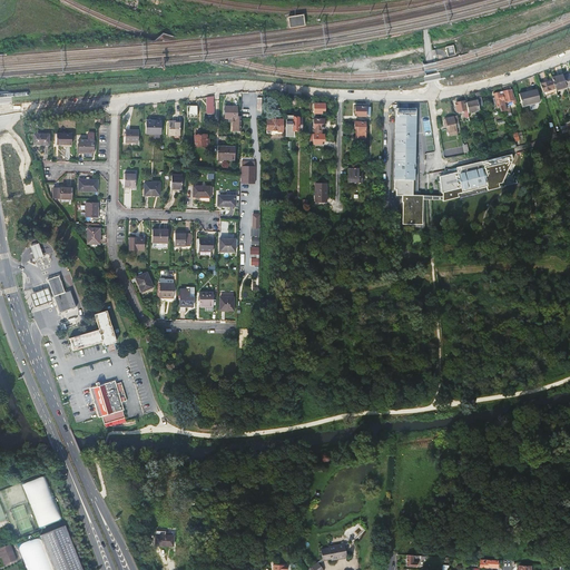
[(290,27),(305,25),(304,15),(288,16),(290,27)]
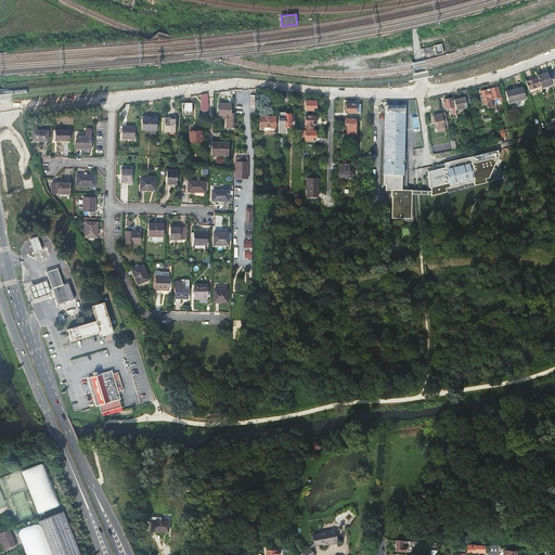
[(441,44),(435,46),(437,54),(443,53),(441,44)]
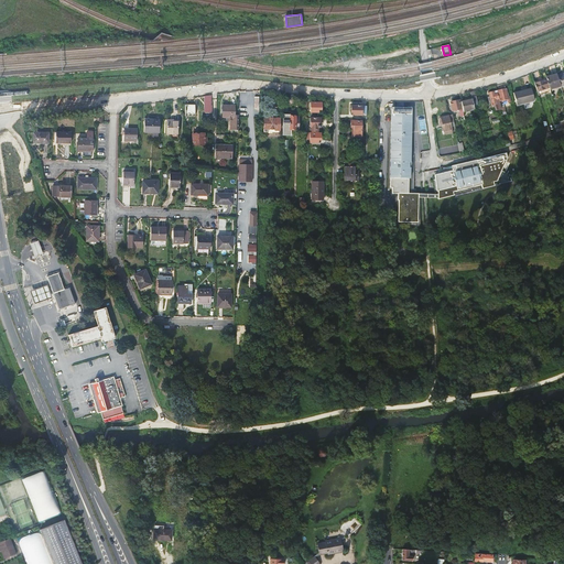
[(545,78),(548,84),(550,89),(561,86),(557,76),(557,74),(545,78)]
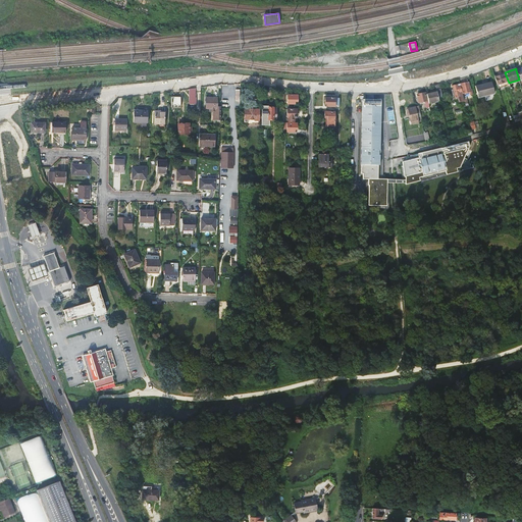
[(496,71),(499,80),(507,77),(505,72),(504,69),(496,71)]
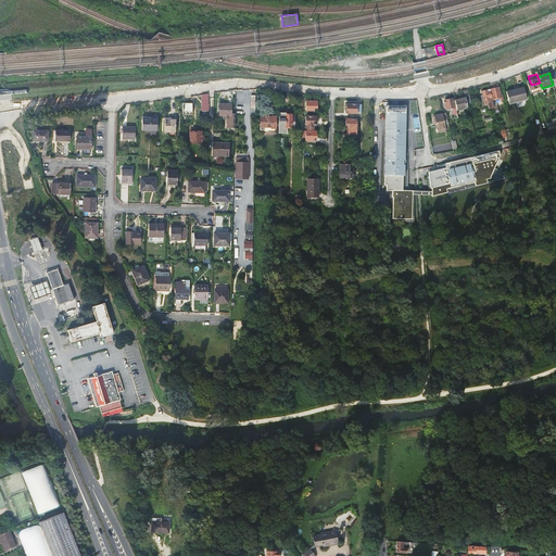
[(490,91),(492,100),(500,98),(502,97),(501,96),(500,87),(490,89),(490,91)]
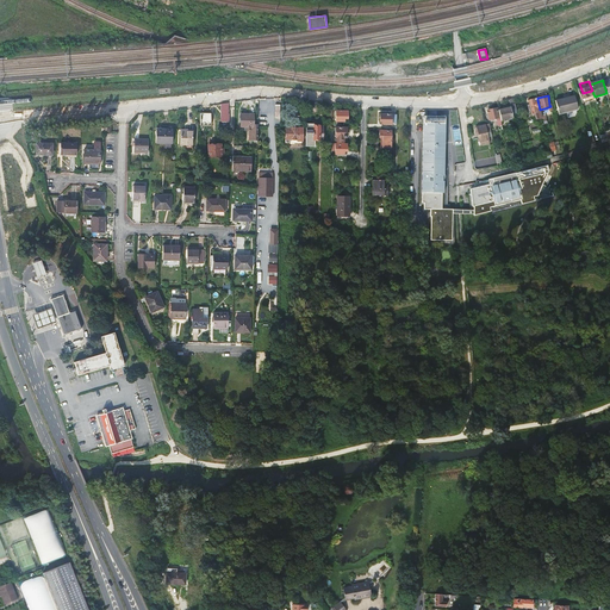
[(565,99),(568,111),(578,109),(574,97),(565,99)]
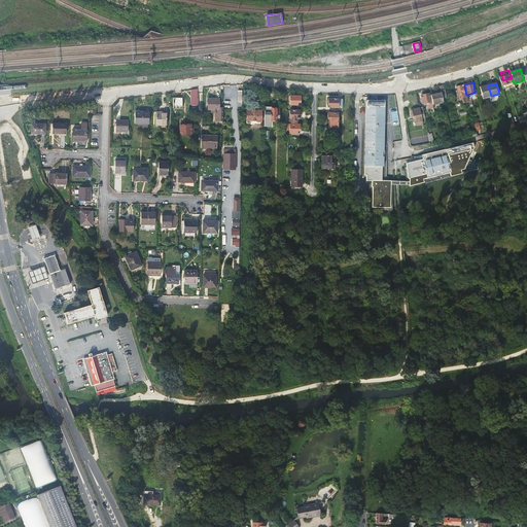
[(456,86),(459,99),(462,98),(463,103),(468,102),(467,97),(466,95),(464,86),(462,88),(461,85),(456,86)]
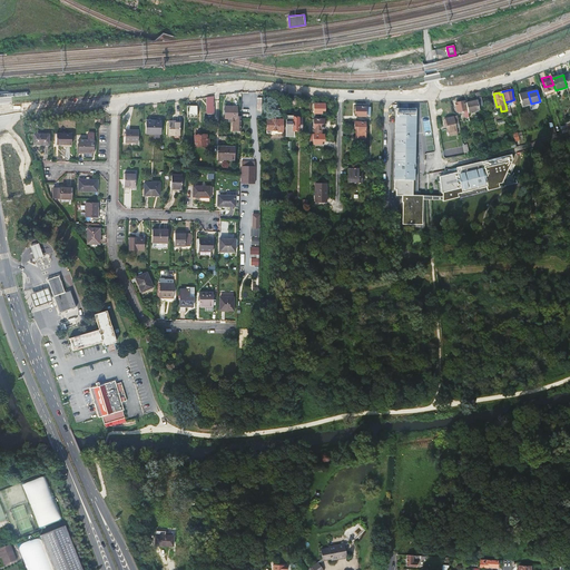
[(519,95),(522,106),(531,104),(528,92),(519,95)]
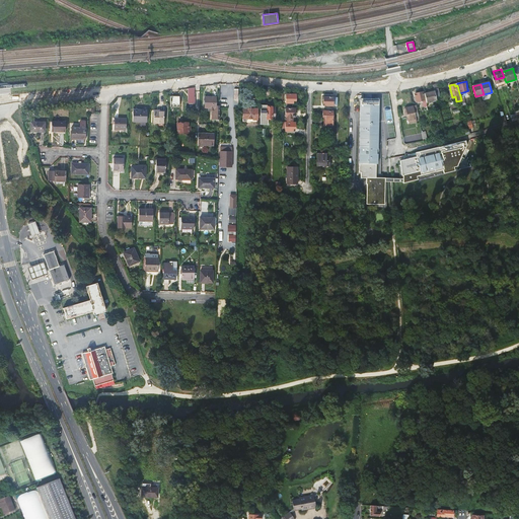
[(425,93),(426,100),(427,101),(436,99),(436,96),(435,91),(425,93)]
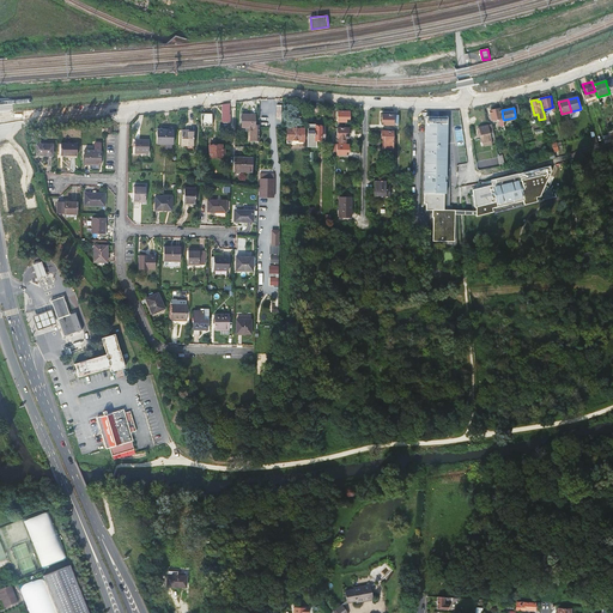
[(490,111),(492,121),(497,120),(502,119),(499,109),(490,111)]
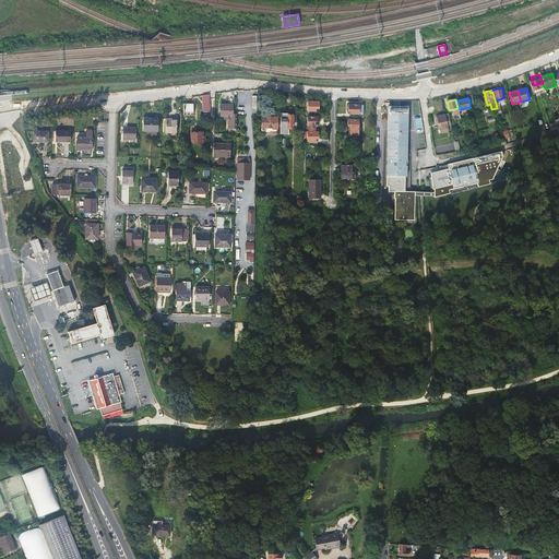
[(319,102),(308,102),(307,111),(306,110),(306,116),(316,116),(316,111),(318,111),(319,102)]
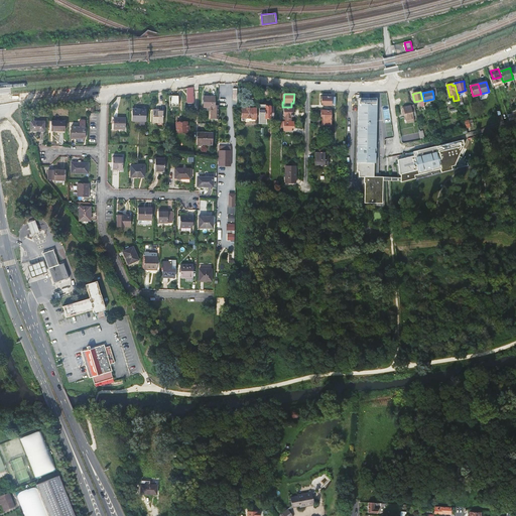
[(459,100),(462,114),(466,113),(461,94),(458,95),(459,100)]
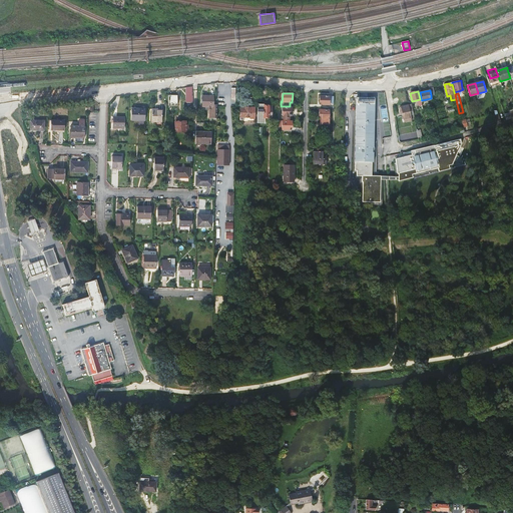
[(203,97),(202,108),(210,108),(210,117),(216,117),(217,105),(213,105),(213,97),(203,97)]
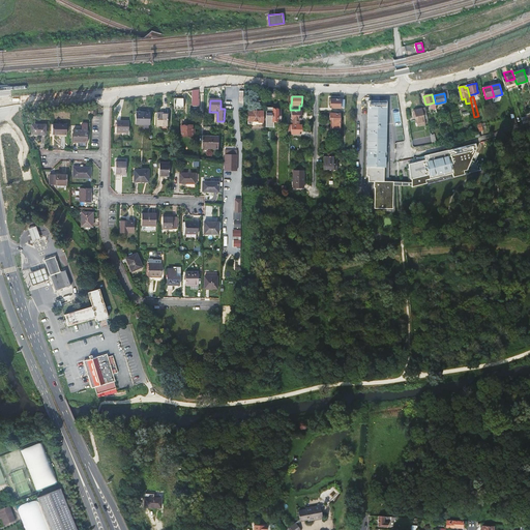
[(345,100),(330,100),(330,107),(333,107),(333,110),(341,111),(341,110),(345,110),(345,100)]
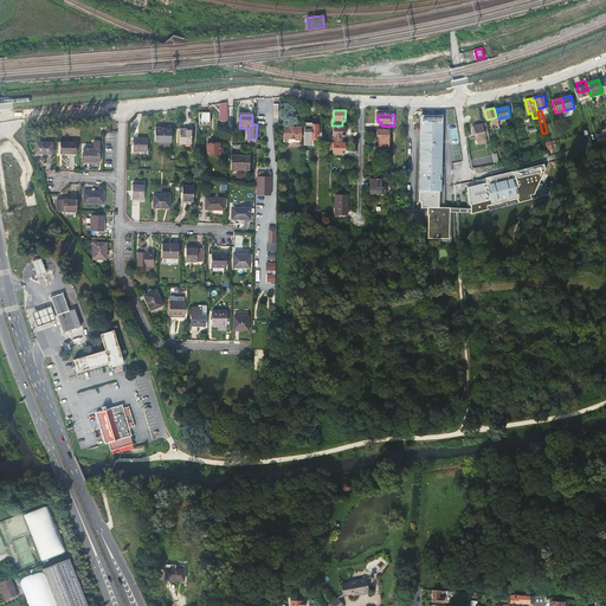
[(471,212),(471,207),(456,207),(447,207),(447,202),(439,202),(440,174),(442,174),(443,115),(423,115),(421,168),(423,168),(423,173),(421,173),(420,201),(423,201),(423,208),(429,208),(429,216),(430,216),(430,238),(451,239),(452,212),(456,212),(471,212)]
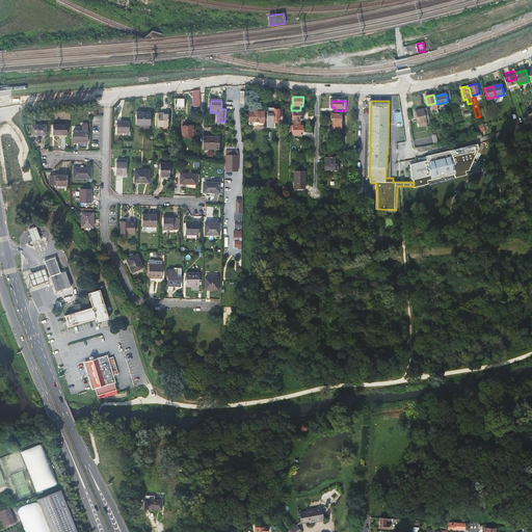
[(415,111),(416,116),(417,116),(419,124),(417,124),(418,128),(427,125),(426,122),(424,109),(415,111)]
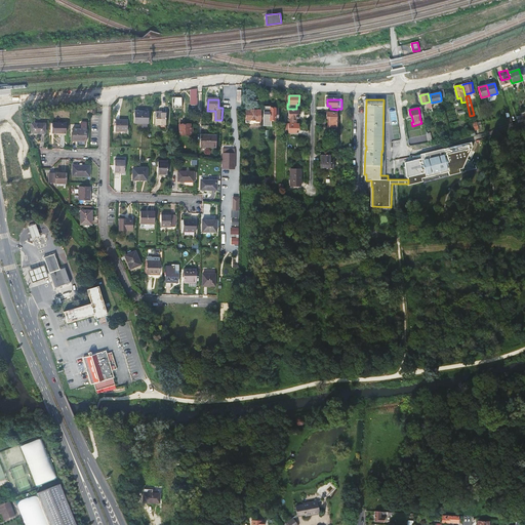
[(275,109),(269,109),(269,123),(278,123),(279,112),(274,111),(275,109)]
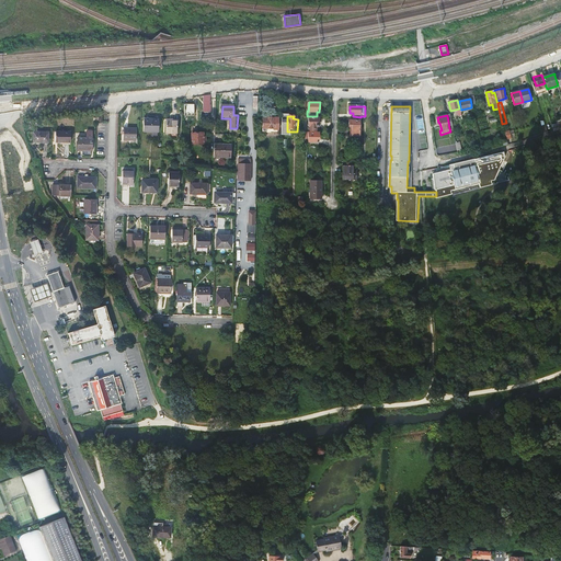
[(267,119),(263,118),(263,133),(266,133),(267,129),(273,129),(273,132),(278,132),(278,117),(267,117),(267,119)]
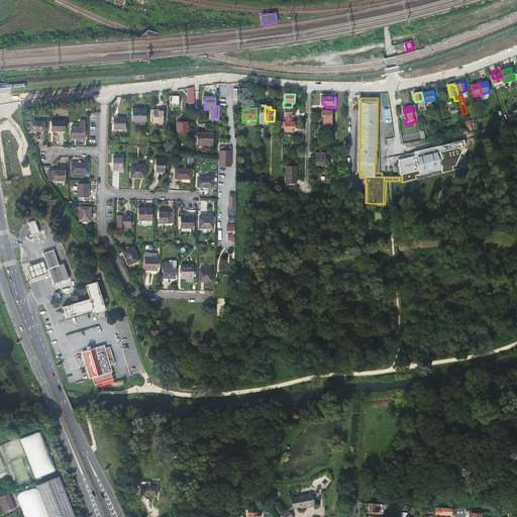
[(285,108),(285,117),(286,117),(286,121),(291,121),(291,117),(294,117),(294,108),(285,108)]
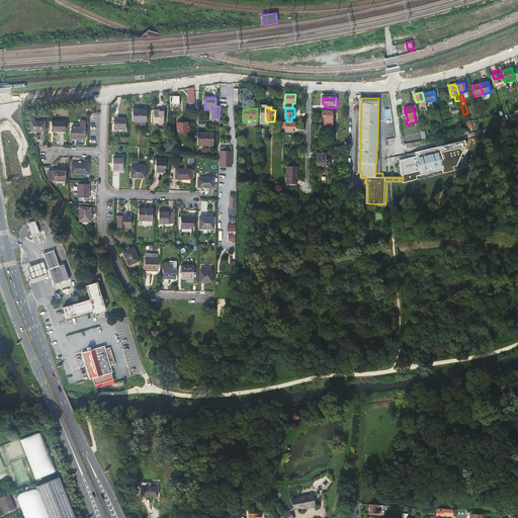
[(147,110),(133,110),(133,121),(147,122),(147,110)]
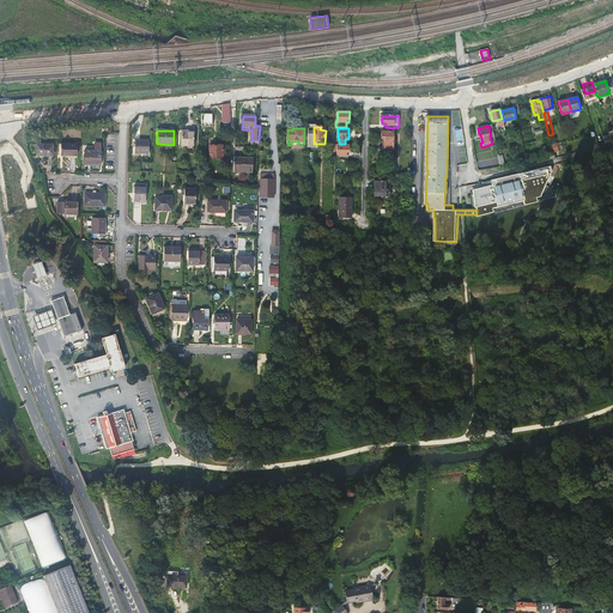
[(186,131),(182,131),(182,145),(194,145),(194,132),(186,132),(186,131)]
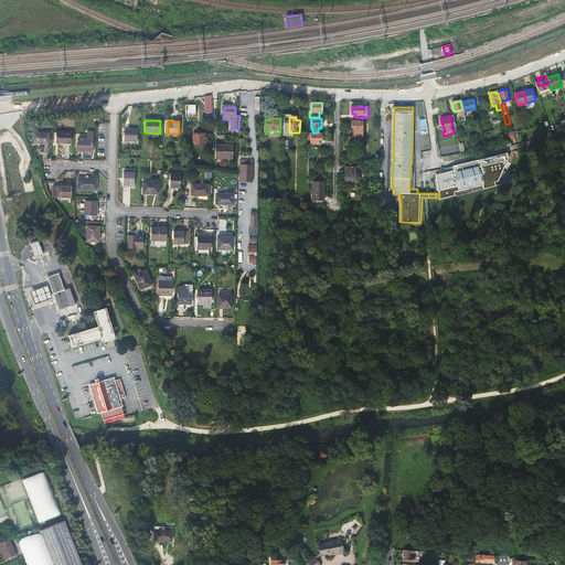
[(362,121),(352,121),(352,129),(354,129),(354,137),(362,138),(362,121)]
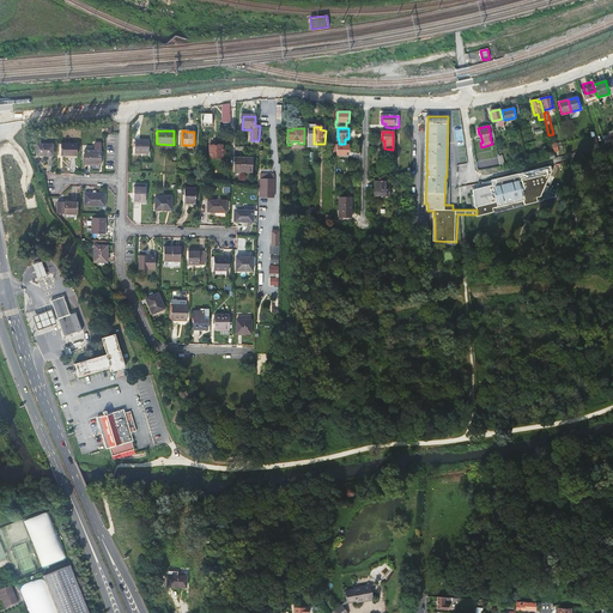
[(150,141),(135,141),(135,155),(149,155),(150,141)]
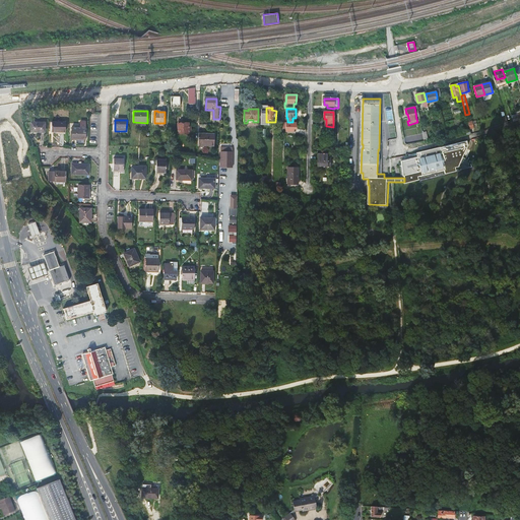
[(52,122),(51,131),(65,131),(65,122),(52,122)]
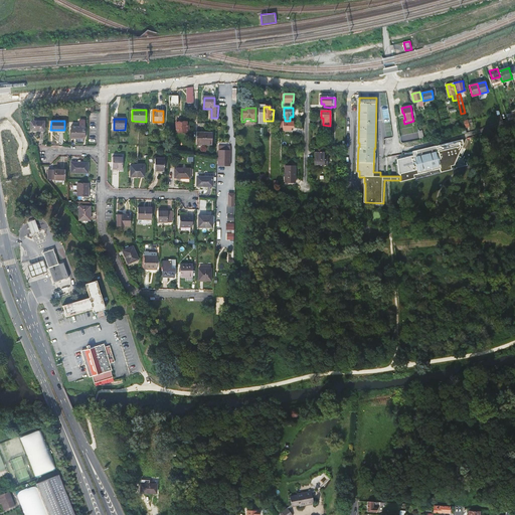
[(44,122),(30,122),(30,132),(44,132),(44,122)]
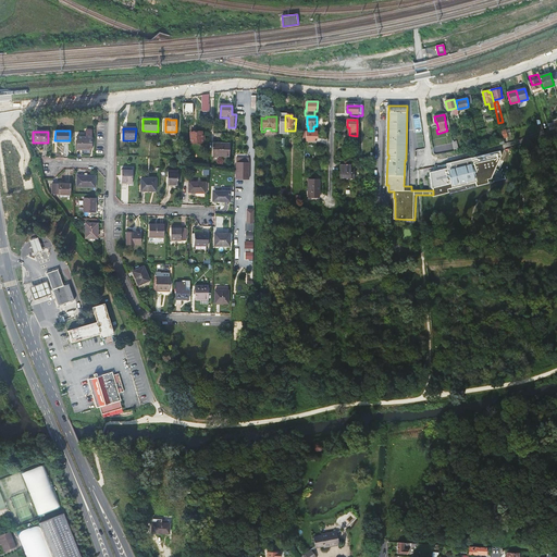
[(202,132),(190,133),(192,144),(203,143),(203,144),(206,144),(205,135),(202,135),(202,132)]
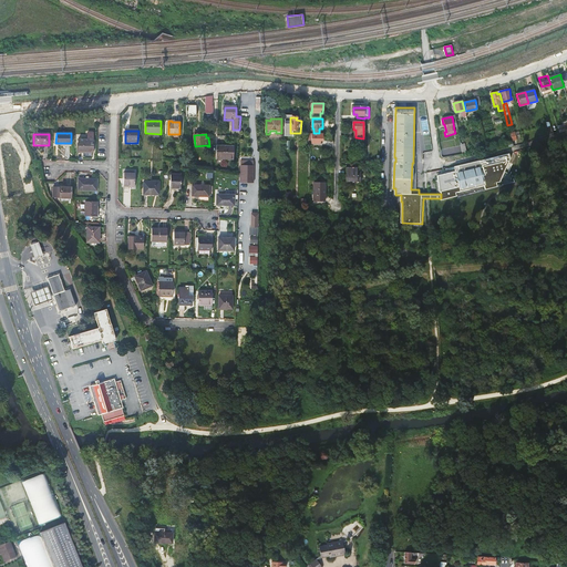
[(312,134),(312,144),(318,144),(318,141),(322,141),(322,134),(312,134)]
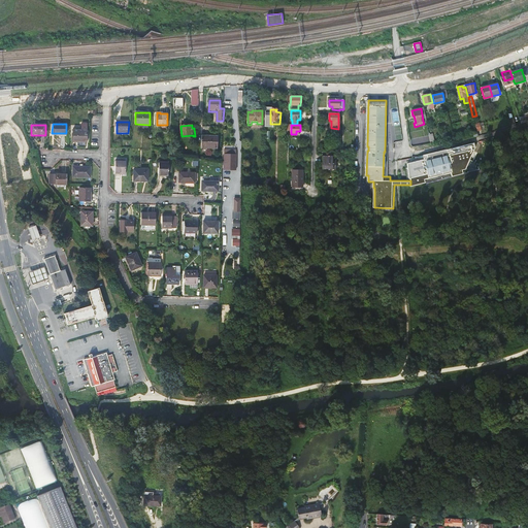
[(88,130),(73,129),(73,141),(87,141),(88,130)]
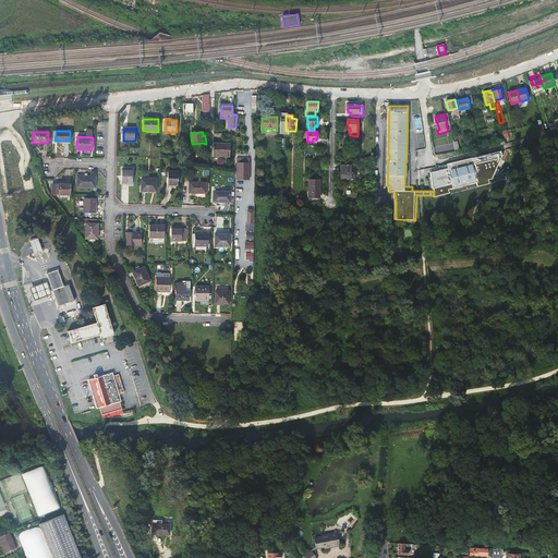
[(488,143),(489,148),(505,144),(504,138),(499,140),(488,143)]
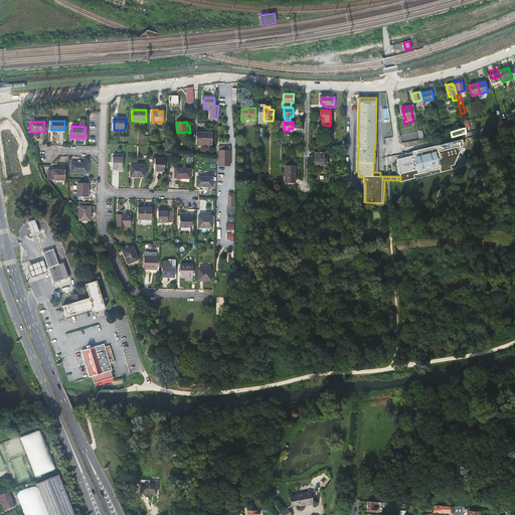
[(212,133),(197,133),(197,145),(212,145),(212,133)]
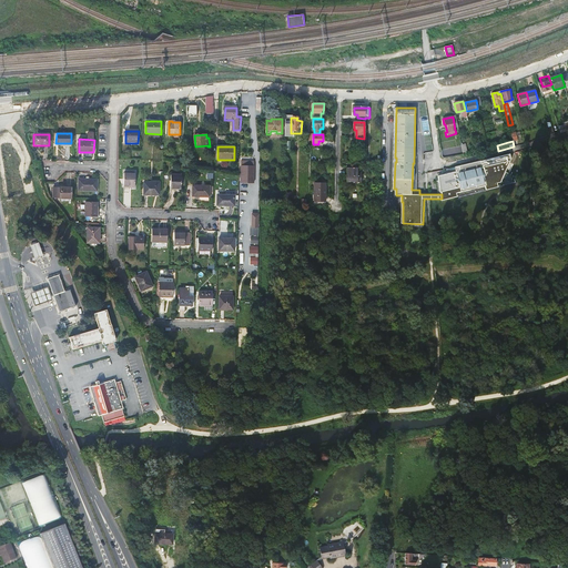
[(513,159),(511,153),(455,166),(456,171),(438,175),(440,192),(442,194),(442,199),(443,199),(443,201),(459,196),(458,193),(487,185),(487,190),(499,186),(499,183),(504,181),(508,171),(513,159)]
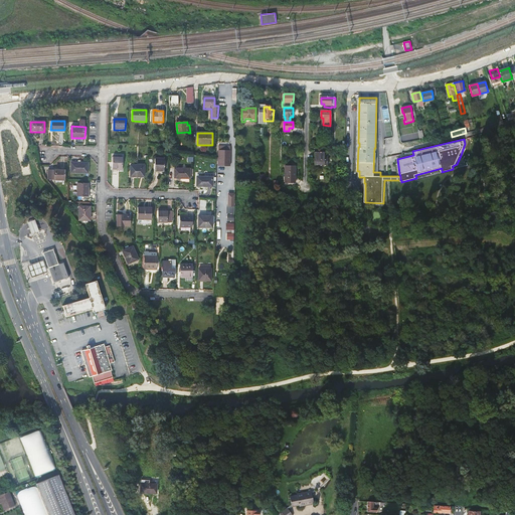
[(220,158),(220,162),(220,167),(229,167),(230,151),(218,151),(218,158),(220,158)]
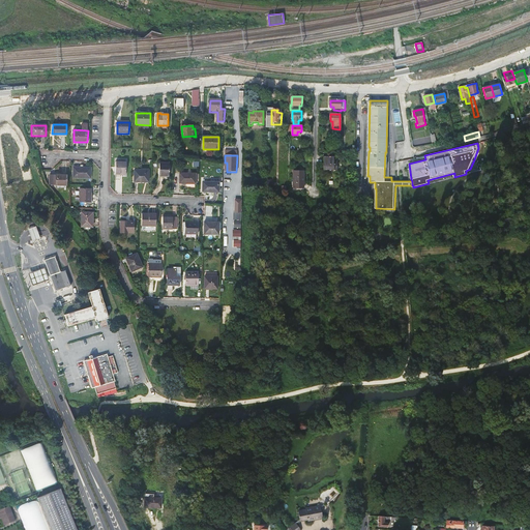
[(334,156),(323,156),(323,170),(337,170),(337,159),(334,159),(334,156)]
